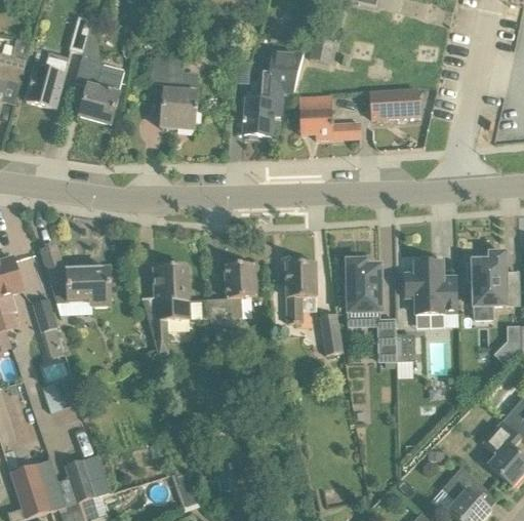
[(77,16),(69,50),(82,54),(91,21),(77,16)]
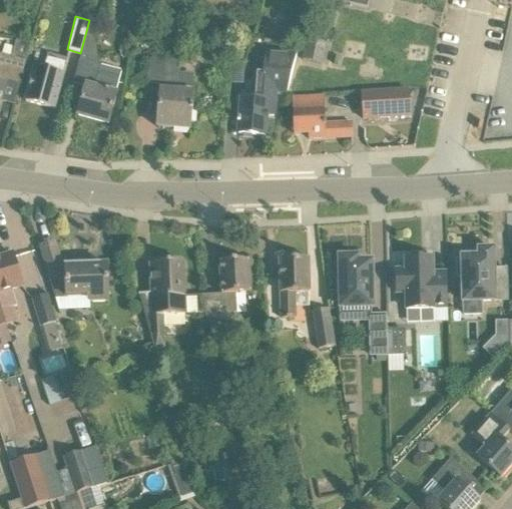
[(118,68),(99,63),(93,30),(87,29),(73,80),(85,83),(77,112),(107,120),(116,89),(113,88),(118,68)]
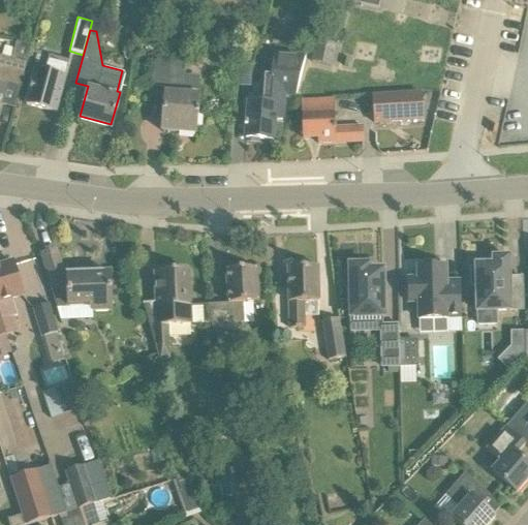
[(310,59),(329,63),(333,41),(315,37),(310,59)]
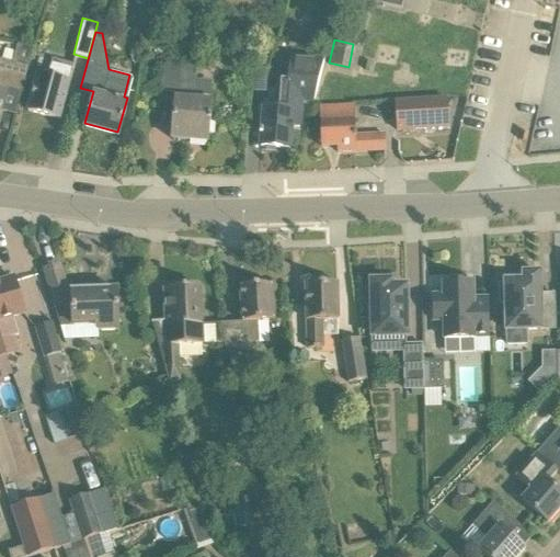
[(25,58),(9,54),(0,52),(0,108),(8,81),(19,84),(25,58)]
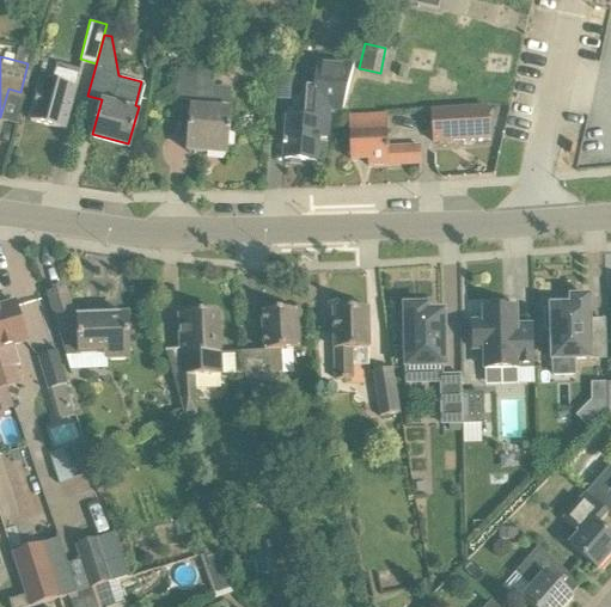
[(329,135),(331,111),(331,109),(341,109),(353,61),(317,57),(315,86),(306,85),(304,110),(286,108),(282,142),(285,142),(283,155),(289,157),(289,159),(299,160),(299,157),(307,158),(309,149),(319,151),(321,134),(329,135)]
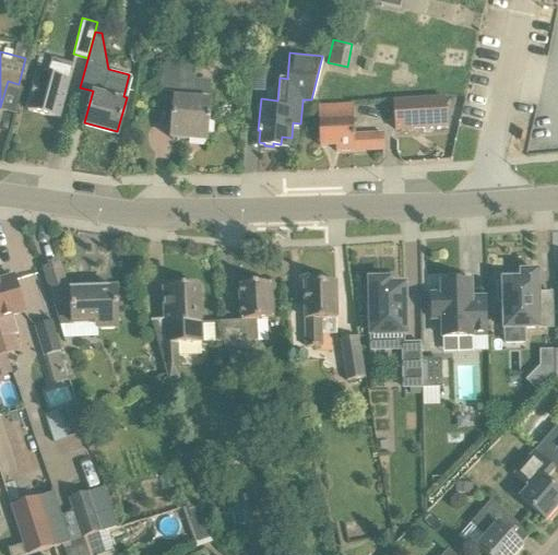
[(58,116),(73,62),(51,57),(49,66),(50,66),(48,73),(37,70),(27,107),(58,116)]
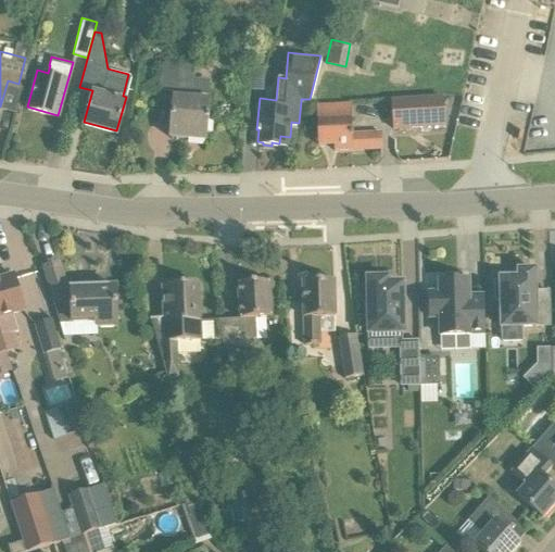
[(209,117),(209,112),(210,97),(206,97),(207,87),(191,86),(192,63),(161,61),(160,87),(174,88),(169,135),(187,136),(188,130),(204,132),(204,137),(205,137),(206,117),(209,117)]
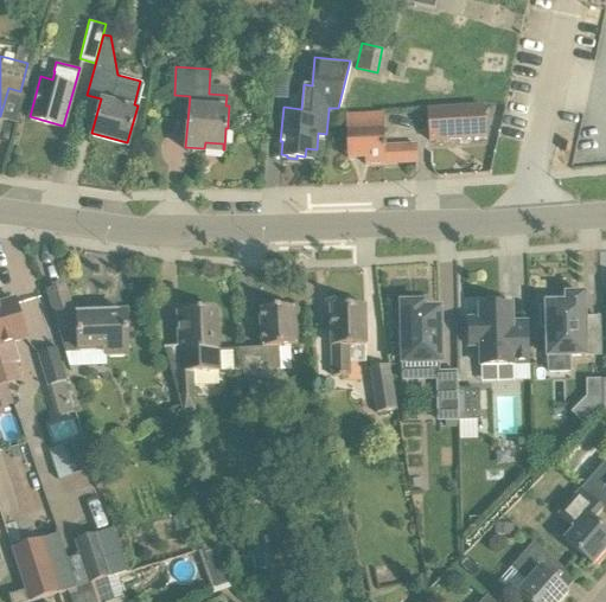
[(428,136),(485,133),(484,103),(427,107),(428,136)]
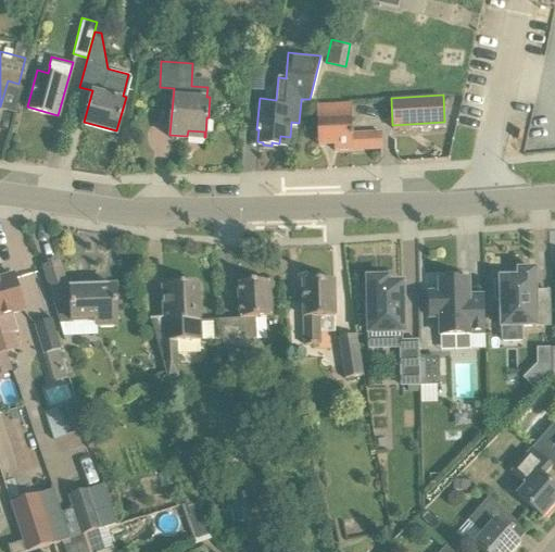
[(381,130),(360,132),(351,132),(350,101),(316,103),(318,141),(333,141),(333,148),(381,146),(381,130)]
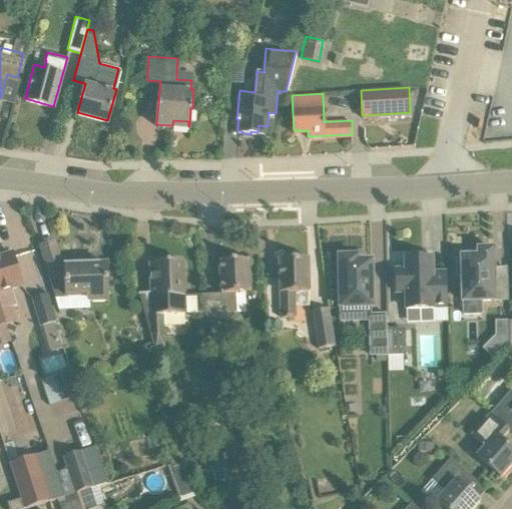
[(107,300),(106,262),(65,264),(65,265),(62,265),(54,238),(39,242),(57,306),(87,306),(87,301),(107,300)]
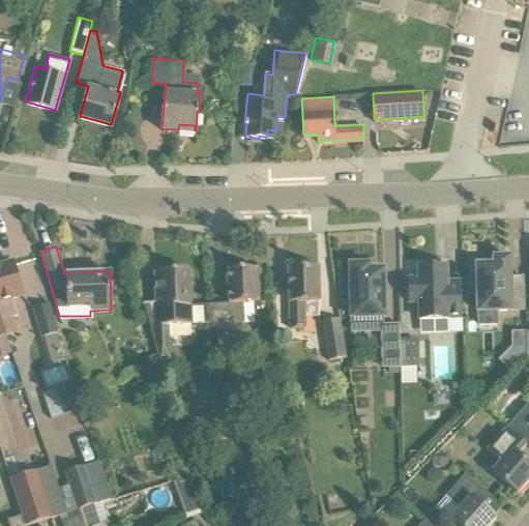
[(476,263),(477,284),(477,311),(525,309),(524,275),(509,275),(509,255),(494,255),(494,262),(491,262),(488,260),(483,260),(479,263),(476,263)]
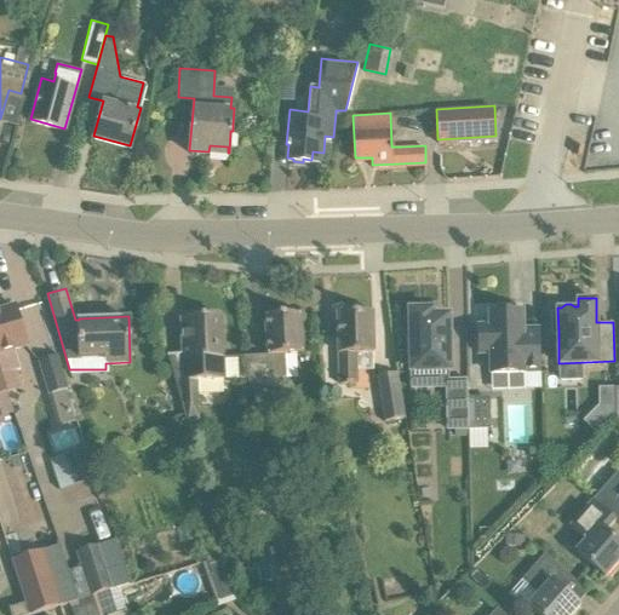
[(27,344),(22,327),(15,303),(0,308),(0,368),(6,388),(19,383),(16,368),(19,367),(15,348),(27,344)]
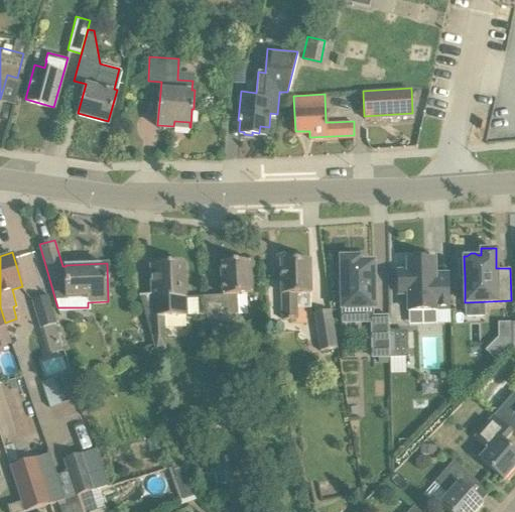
[(434,257),(427,257),(427,252),(413,252),(413,257),(406,257),(407,268),(398,268),(398,291),(407,291),(408,308),(435,307),(449,307),(448,277),(434,277),(434,257)]
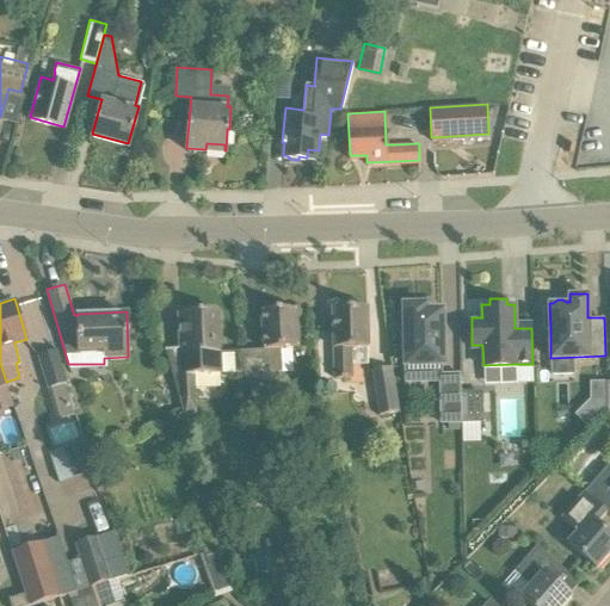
[(442,308),(426,308),(425,302),(404,303),(404,310),(398,311),(398,327),(404,327),(405,363),(443,362),(442,308)]
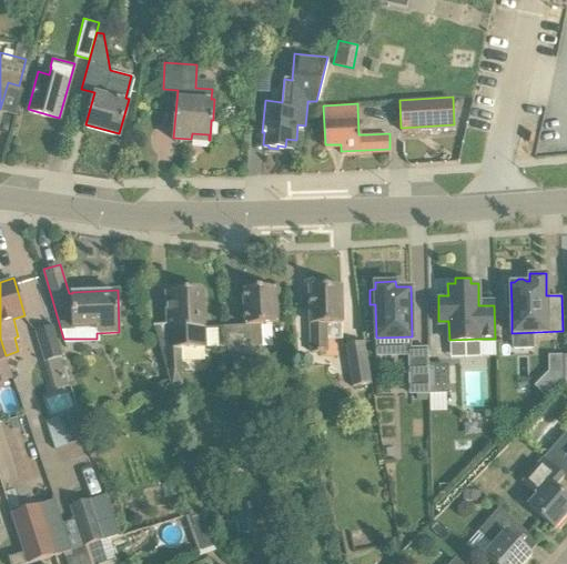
[(342,336),(341,304),(341,282),(309,283),(311,351),(327,350),(327,338),(342,336)]
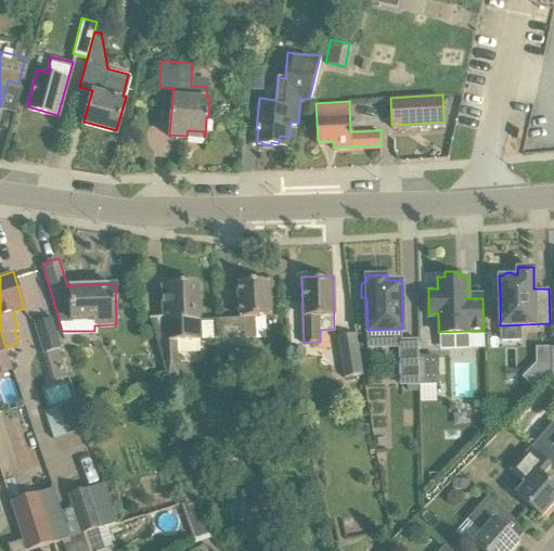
[(270,314),(269,299),(268,278),(237,280),(240,315),(217,316),(219,347),(219,349),(223,348),(223,353),(227,353),(227,361),(237,360),(236,351),(256,351),(255,315),(270,314)]
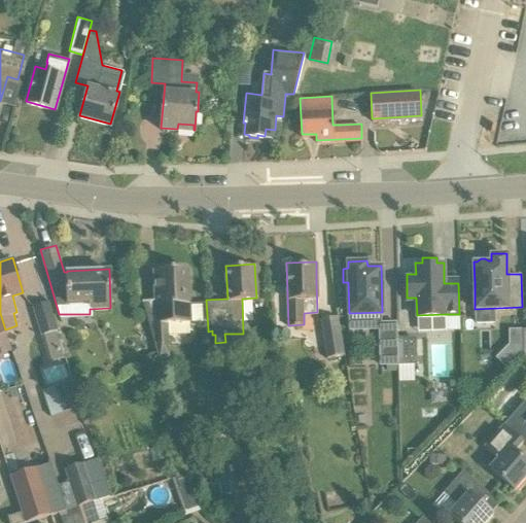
[(196,330),(208,329),(206,300),(187,301),(186,267),(154,268),(155,300),(142,300),(159,358),(169,355),(168,333),(189,333),(188,319),(195,319),(196,330)]
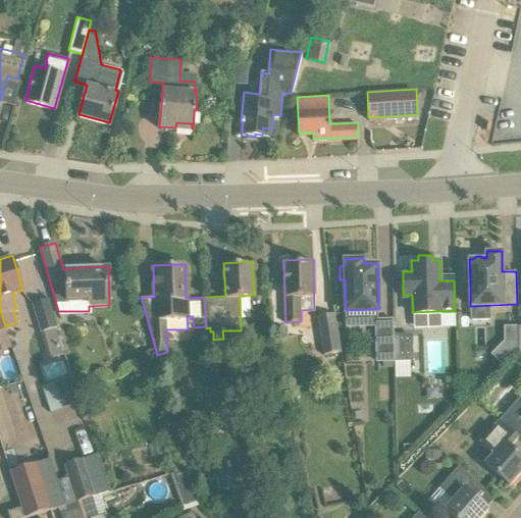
[(31,302),(40,330),(56,325),(48,297),(31,302)]
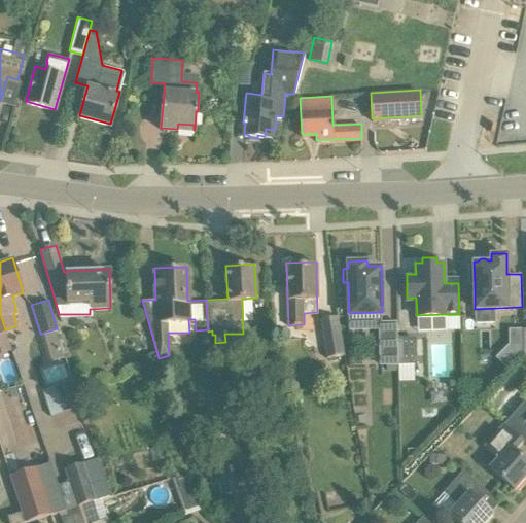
[(339,313),(320,316),(326,355),(345,352),(339,313)]
